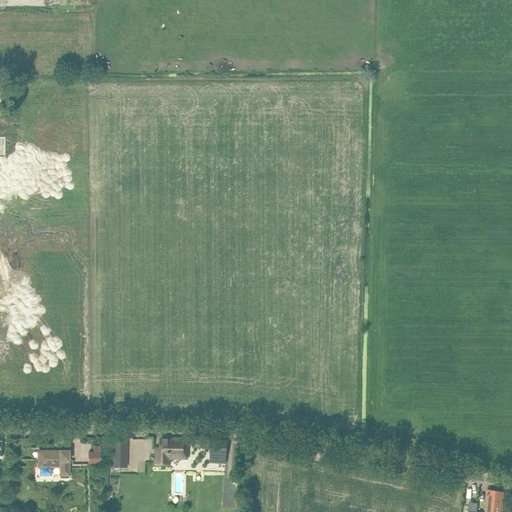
[(129,467),(130,440),(113,439),(112,466),(129,467)]
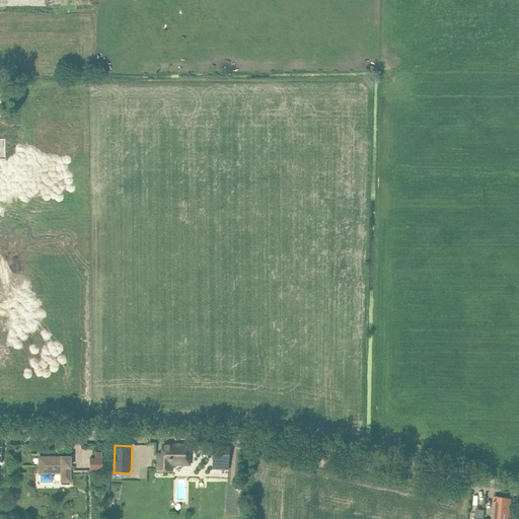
[(186,456),(190,456),(190,446),(163,445),(163,454),(159,454),(158,470),(171,470),(171,463),(186,463),(186,456)]
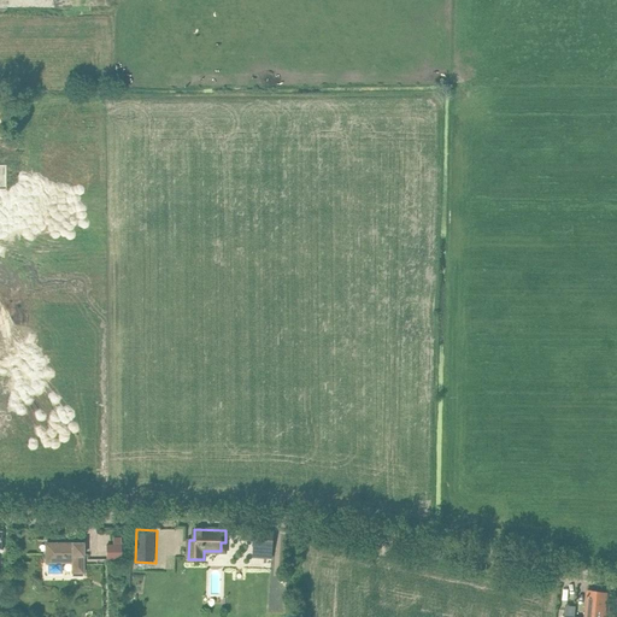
[(254,529),(253,545),(260,546),(260,558),(272,558),(274,529),(254,529)]
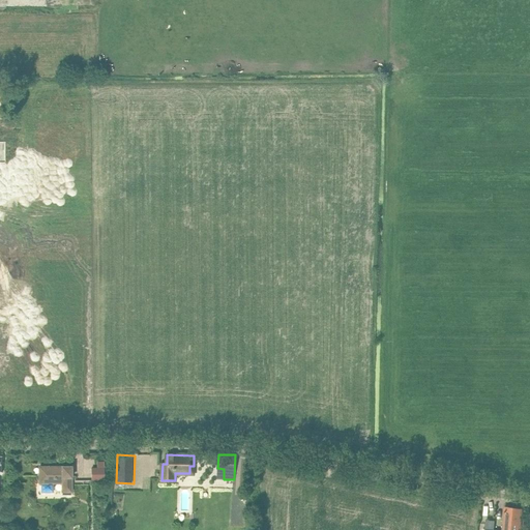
[(97,461),(97,467),(92,467),(92,480),(106,480),(106,461),(97,461)]
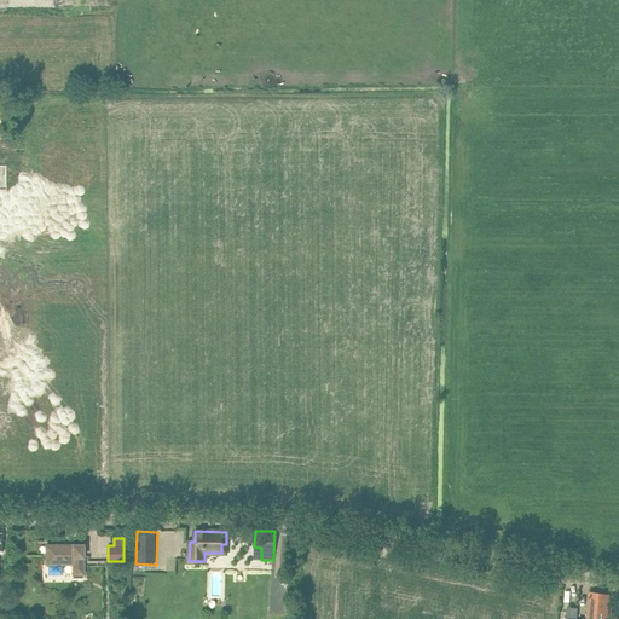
[(84,545),(46,545),(46,565),(50,565),(50,566),(48,566),(48,576),(62,576),(62,566),(61,566),(61,565),(73,565),(73,579),(84,579),(84,545)]
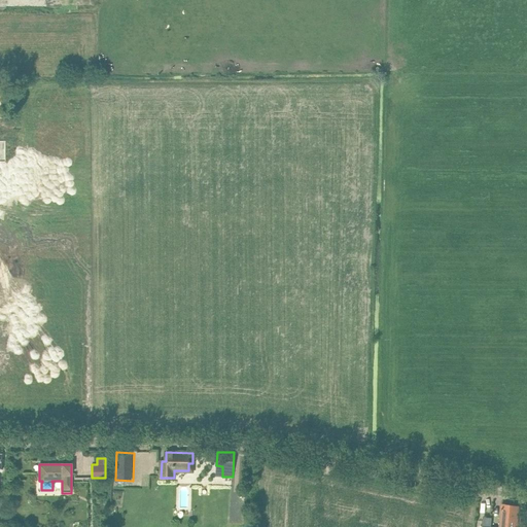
[(515,526),(519,506),(501,504),(498,526),(515,526)]
